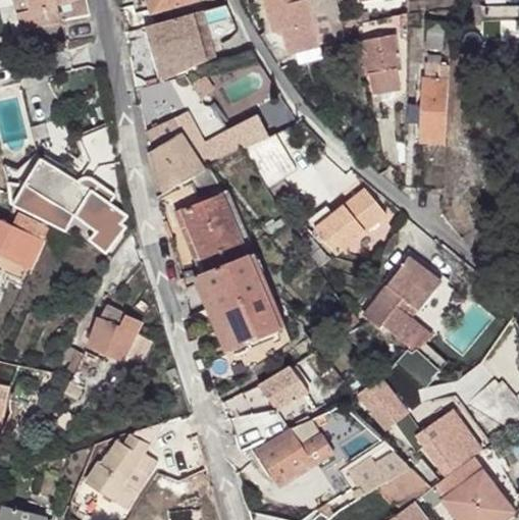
[(11,0),(15,12),(27,8),(24,0),(11,0)]
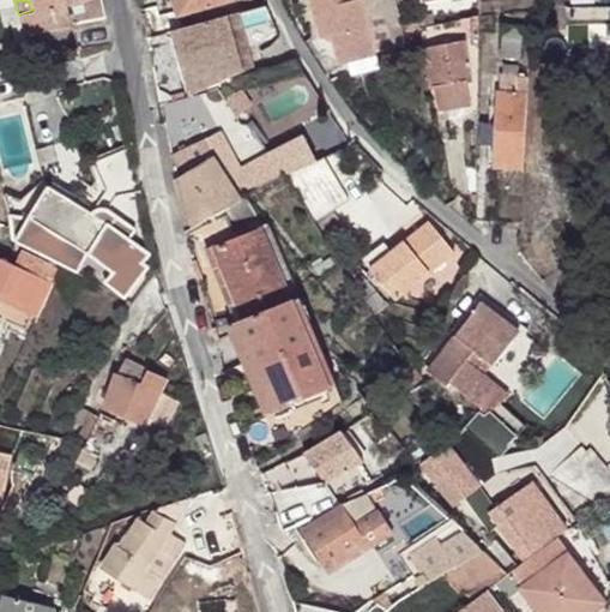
[(29,0),(31,10),(18,15),(23,33),(68,24),(65,6),(88,0),(29,0)]
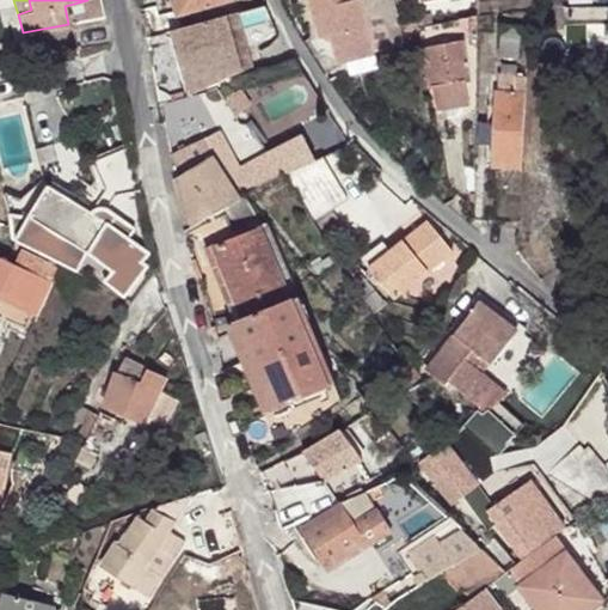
[(149,0),(136,4),(143,35),(166,29),(178,26),(177,16),(232,1),(232,0),(149,0)]
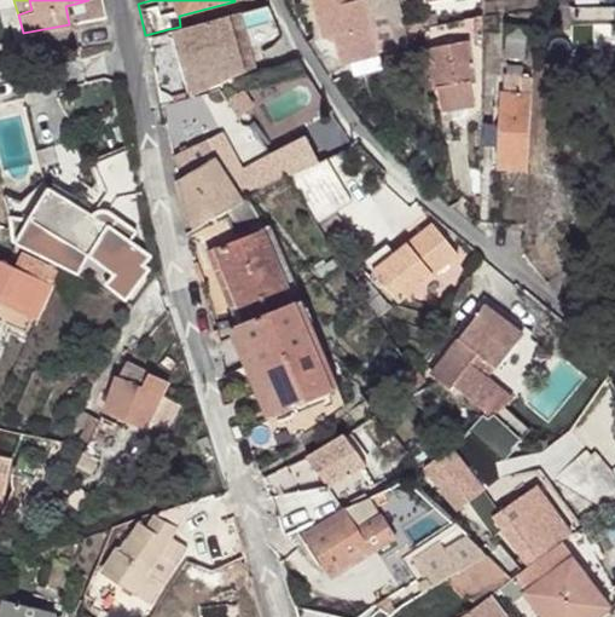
[(377,53),(364,0),(312,0),(323,39),(332,36),(340,67),(378,57),(377,53)]
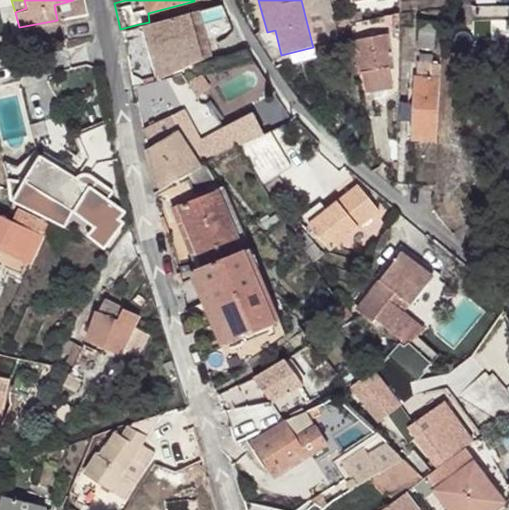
[(301,0),(312,44),(333,39),(329,22),(330,22),(324,0),(301,0)]
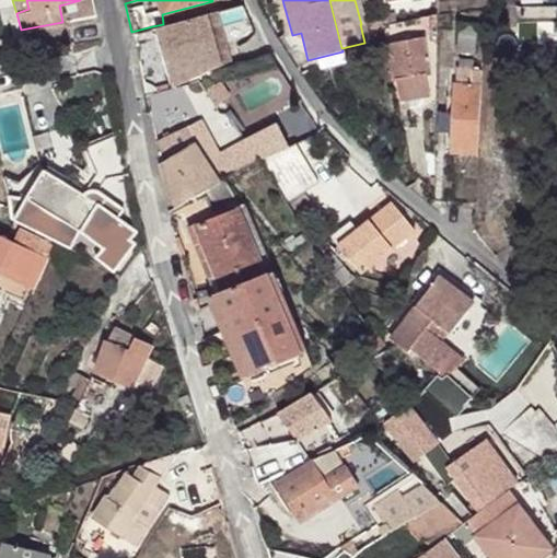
[(163,24),(152,26),(166,85),(221,69),(207,13),(163,24)]
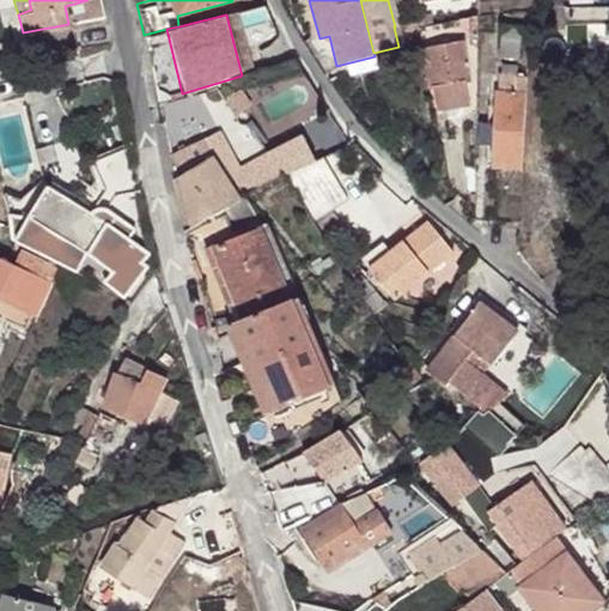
[(413,23),(401,26),(403,37),(415,34),(413,23)]
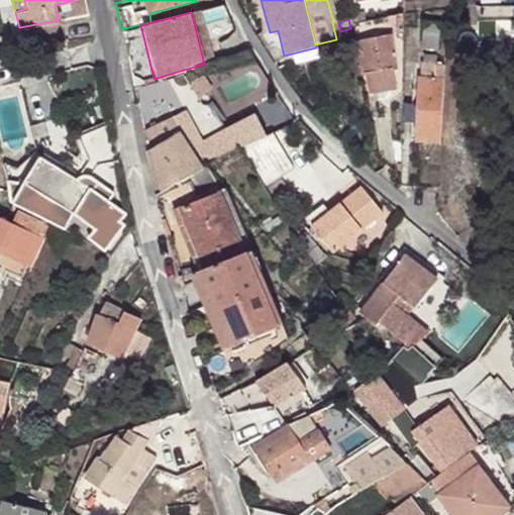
[(438,23),(425,22),(422,45),(435,47),(438,23)]
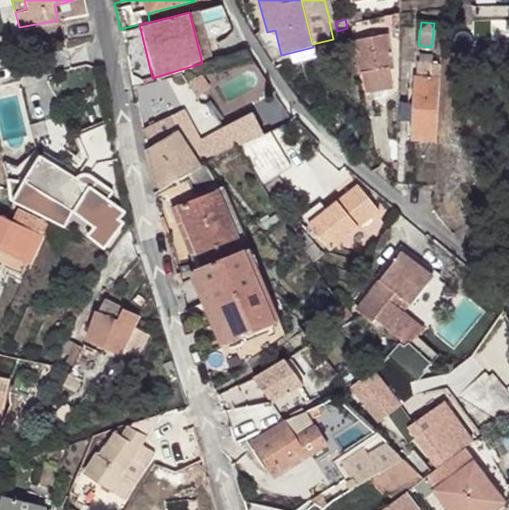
[(0,50),(13,48),(12,33),(0,35),(0,50)]
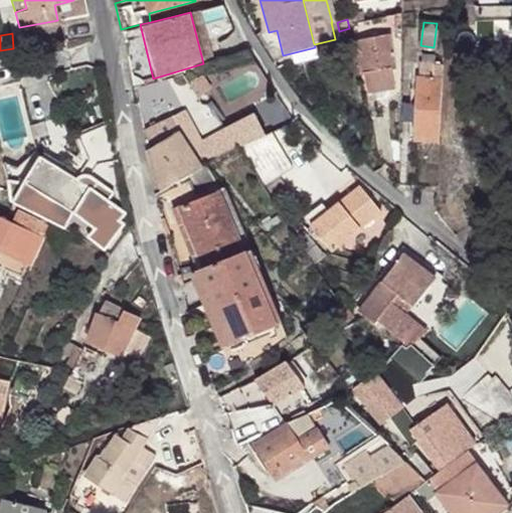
[(386,35),(355,41),(366,92),(392,87),(389,67),(392,66),(386,35)]
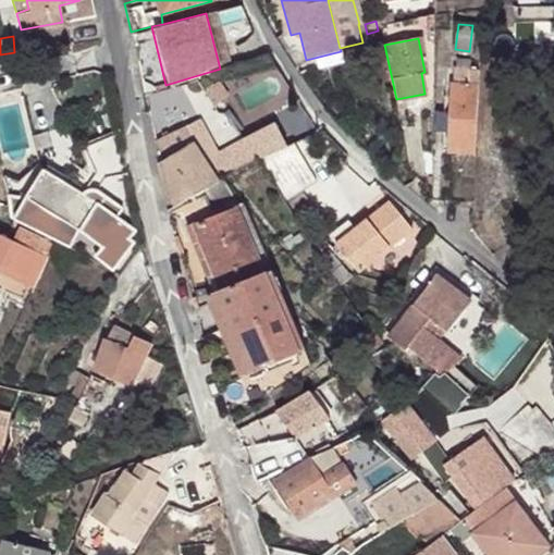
[(553,41),(542,42),(542,62),(553,61),(553,41)]
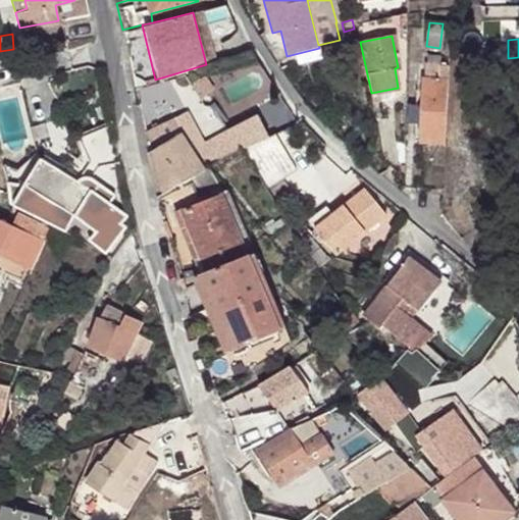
[(439,67),(439,63),(439,54),(427,54),(426,62),(423,62),(421,93),(419,144),(442,145),(446,68),(439,67)]
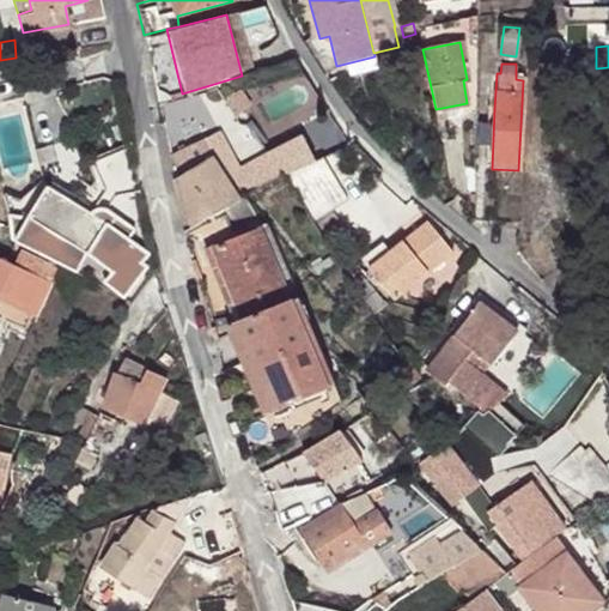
[(492,169),(494,109),(487,109),(486,122),(479,122),(477,147),(483,147),(485,169),(492,169)]
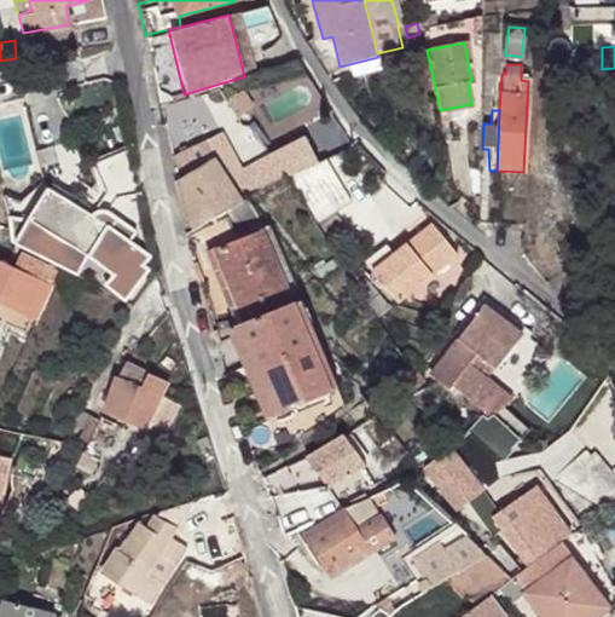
[(213,134),(201,140),(237,197),(248,191),(213,134)]
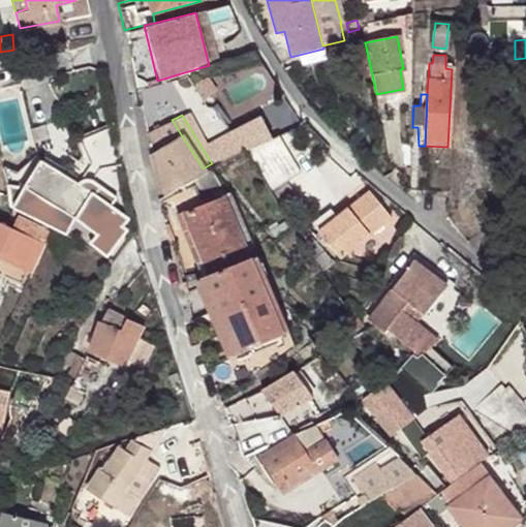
[(247,151),(271,138),(260,118),(229,133),(243,153),(246,152),(247,152),(247,151)]
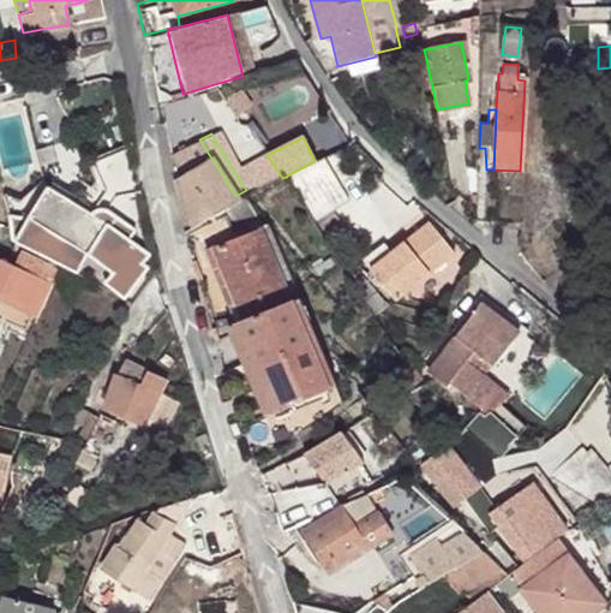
[(179,209),(191,227),(222,210),(239,201),(235,196),(199,140),(174,152),(185,172),(173,179),(179,209)]
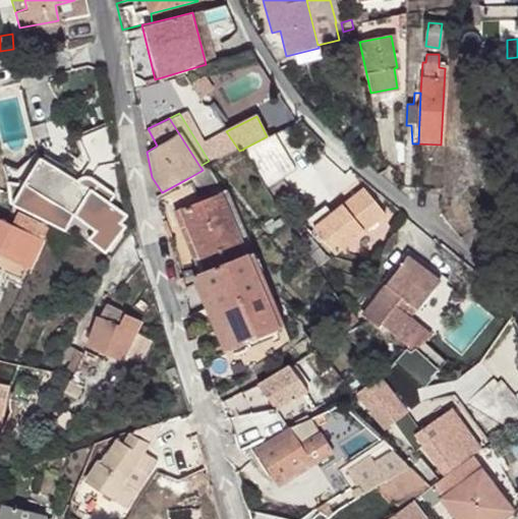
[(243,150),(267,185),(294,169),(274,133),(267,136),(243,149),(243,150)]
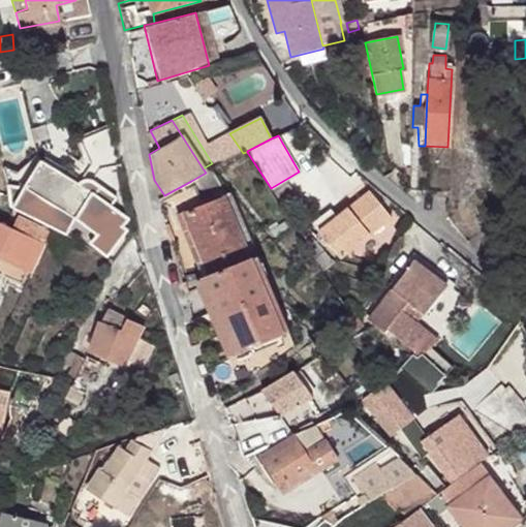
[(6,183),(8,206),(53,229),(107,258),(128,229),(125,227),(128,222),(118,214),(120,211),(114,206),(119,197),(99,182),(94,190),(40,158),(24,185),(6,183)]
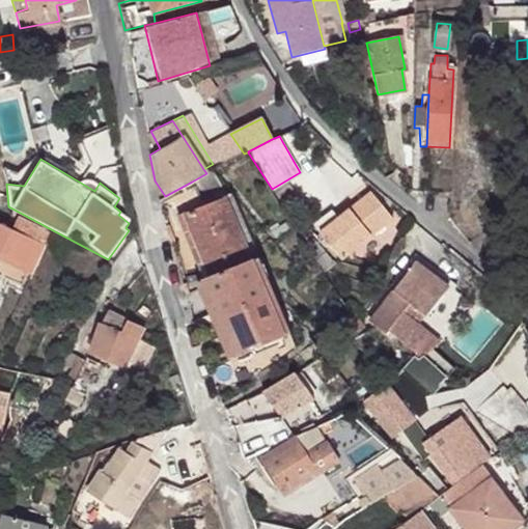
[(119,198),(124,190),(110,168),(100,183),(119,198)]
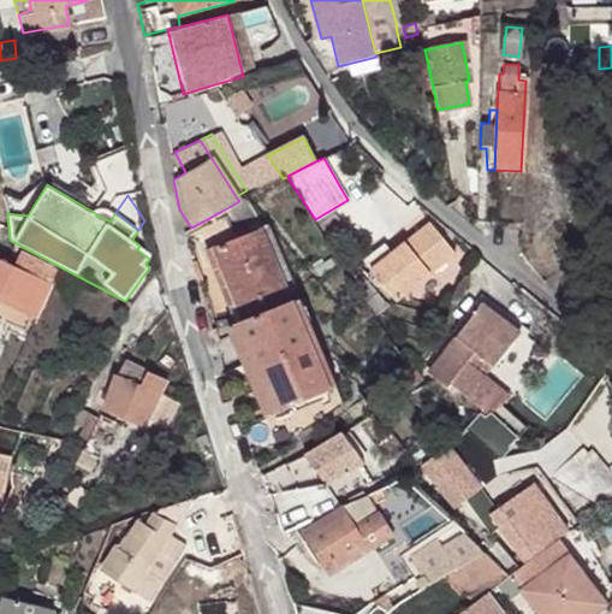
[(239,201),(223,211),(232,229),(256,217),(247,199),(239,201)]
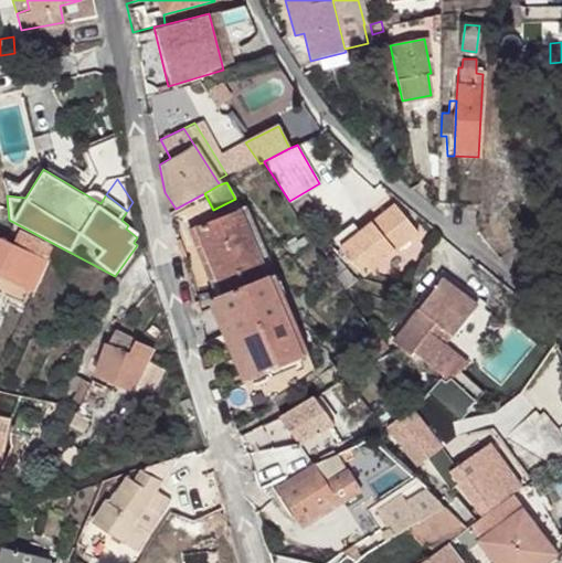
[(287,306),(278,284),(244,204),(235,208),(265,276),(266,276),(281,309),(287,306)]
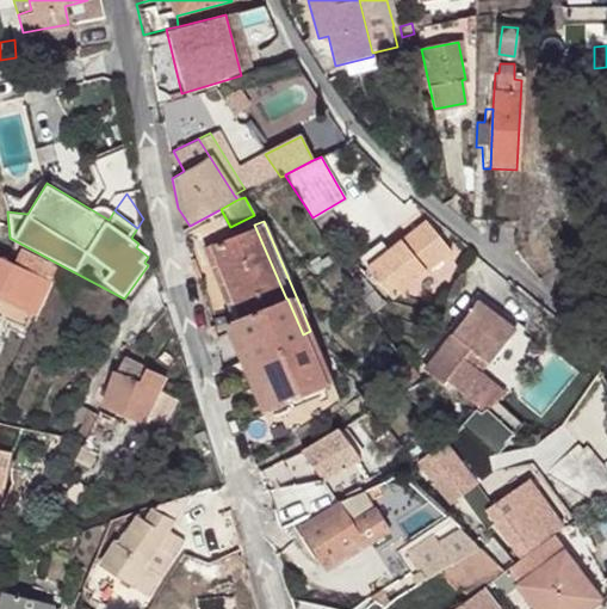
[(386,251),(367,266),(391,296),(450,248),(426,221),(386,251)]
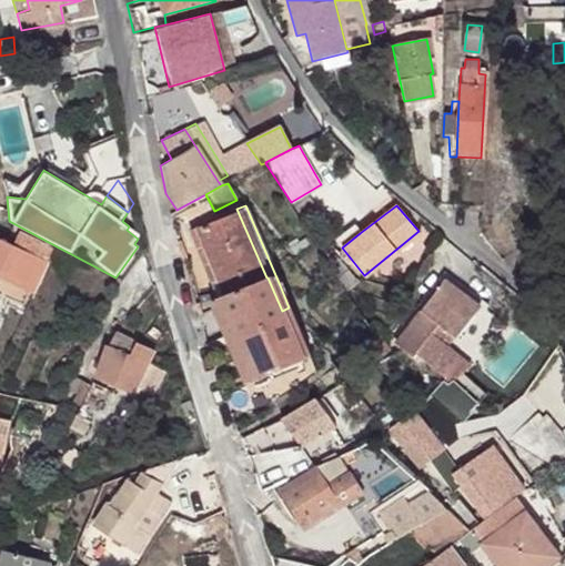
[(215,299),(230,333),(282,311),(268,278),(266,278),(236,209),(190,228),(198,249),(201,248),(221,296),(215,299)]
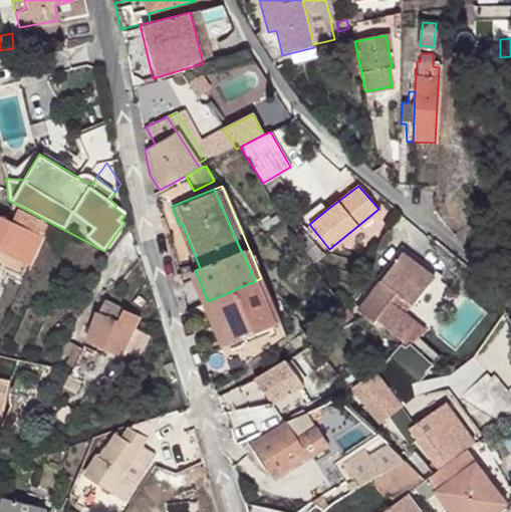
[(302,217),(309,224),(325,211),(319,203),(302,217)]
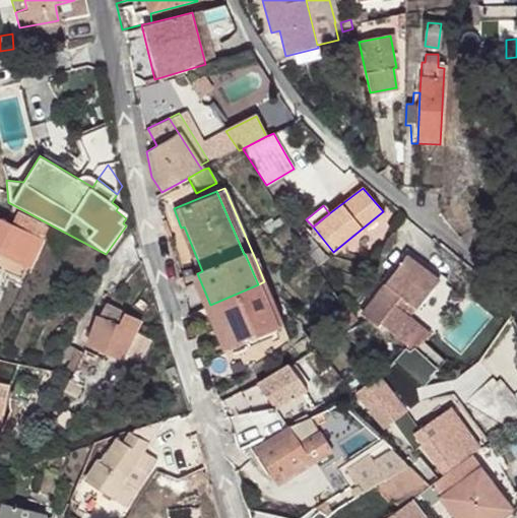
[(12,222),(0,216),(0,248),(30,262),(44,238),(37,235),(42,222),(18,212),(12,222)]
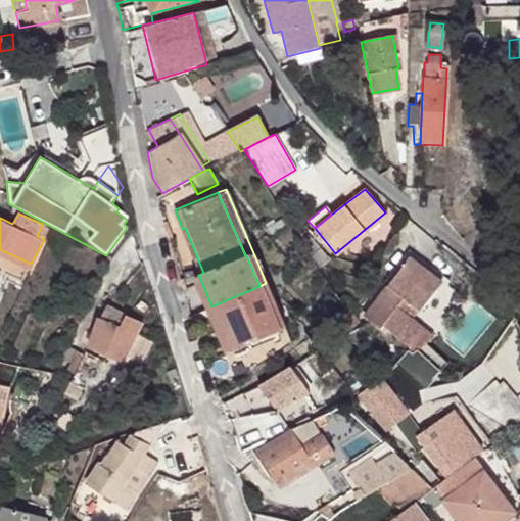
[(412,353),(433,336),(400,311),(408,302),(419,311),(440,281),(409,256),(363,316),(380,329),(382,326),(408,345),(405,349),(411,354),(412,353)]
